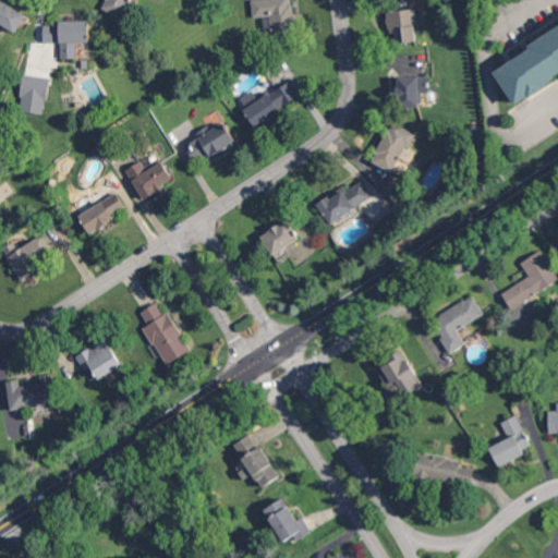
[(0,0),(0,22),(17,31),(26,13),(0,0)]
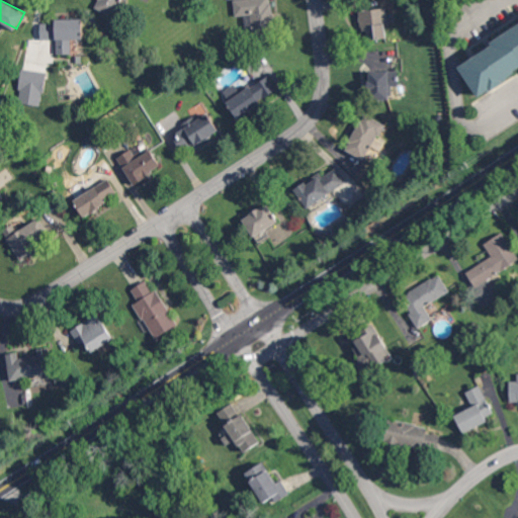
[(99,0),(96,9),(115,16),(120,0),(99,0)]
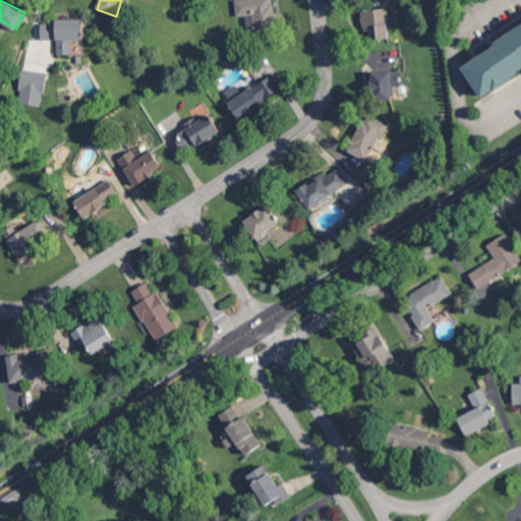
[(234,0),(236,16),(253,14),(254,20),(253,20),(254,32),(276,29),(272,0),(234,0)]
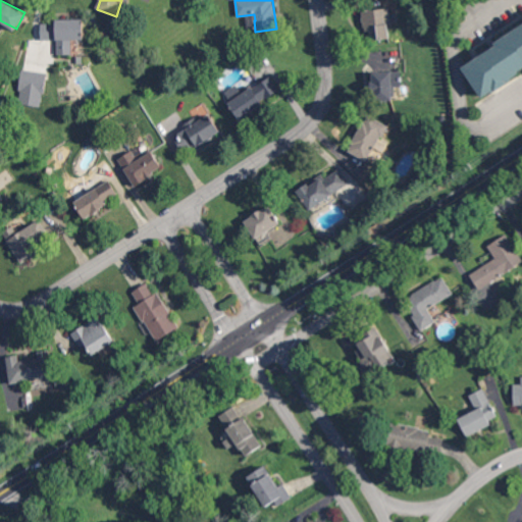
[(390,39),(389,8),(363,9),(365,40),(390,39)]
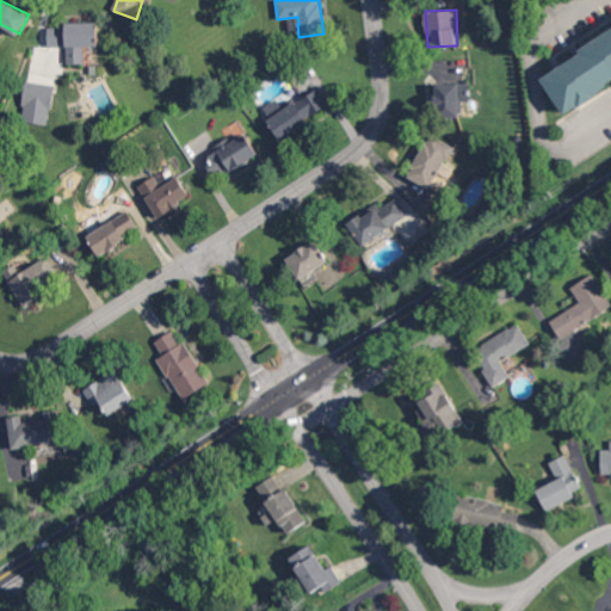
[(84,63),(85,47),(98,47),(98,22),(67,22),(66,63),(84,63)]
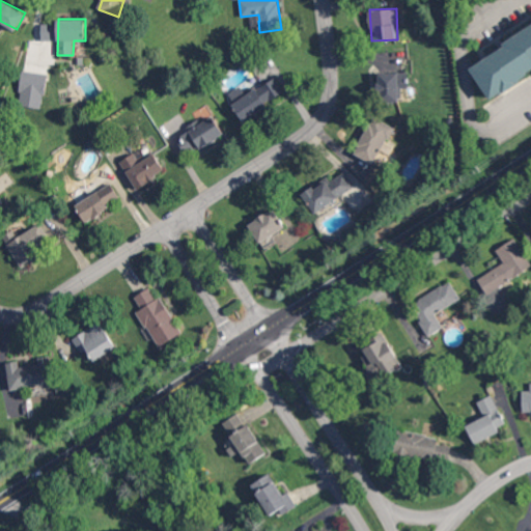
[(530,24),(468,61),(487,95),(530,70),(530,24)]
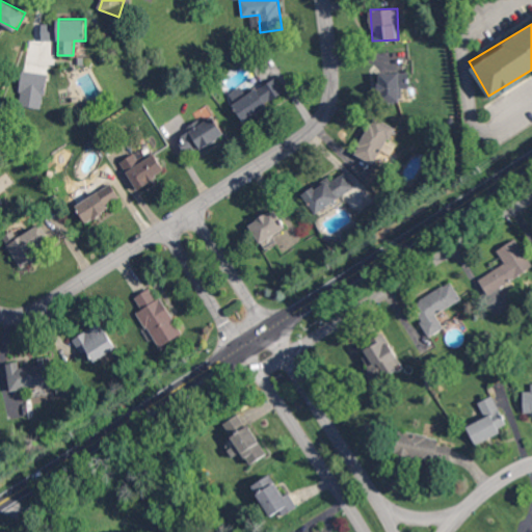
[(18,105),(43,109),(48,75),(23,71),(18,105)]
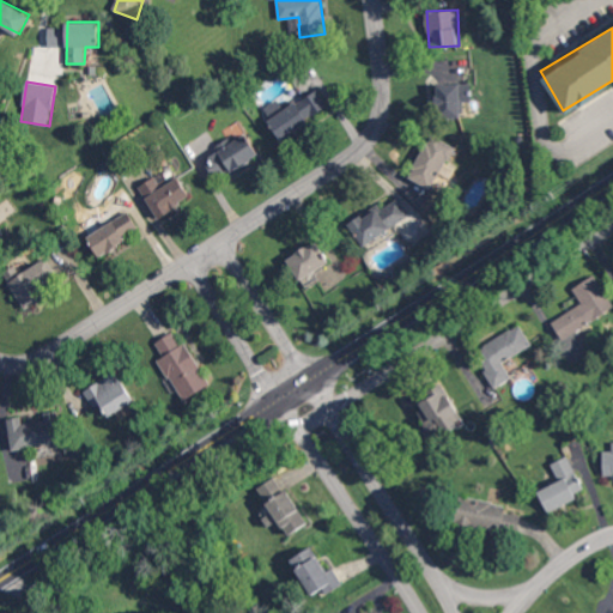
[(462,102),(472,102),(472,84),(438,83),(437,116),(462,117),(462,102)]
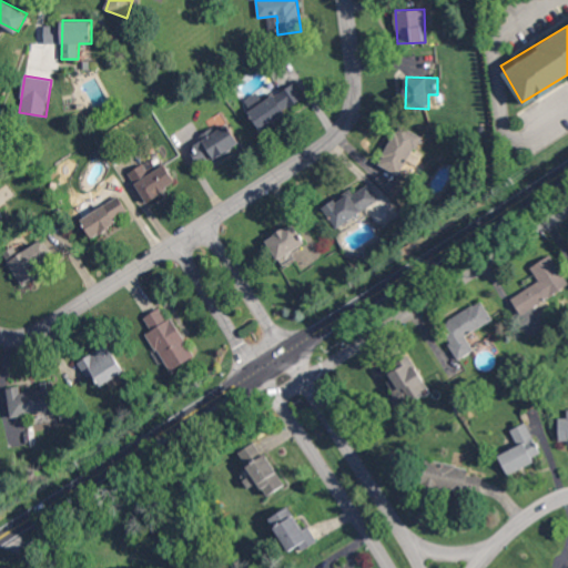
[(244,100),(259,128),(298,108),(287,87),(262,101),(257,92),(244,100)]
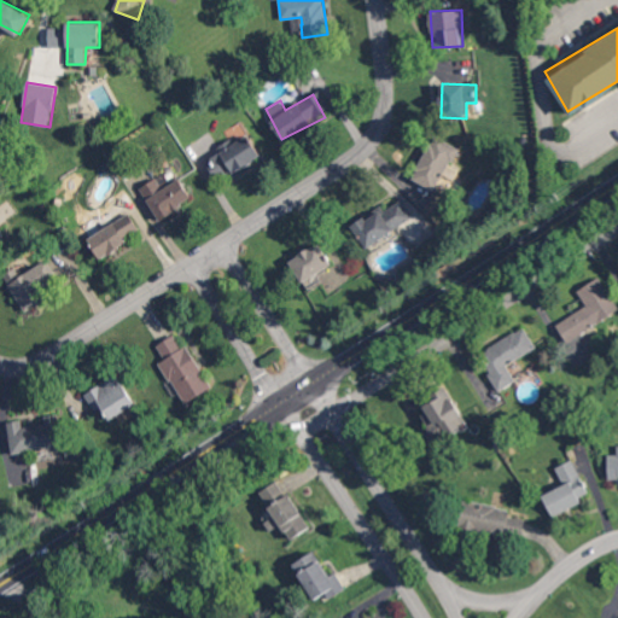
[(221,152),(205,162),(217,181),(260,155),(248,134),(233,144),(231,139),(217,147),(221,152)]
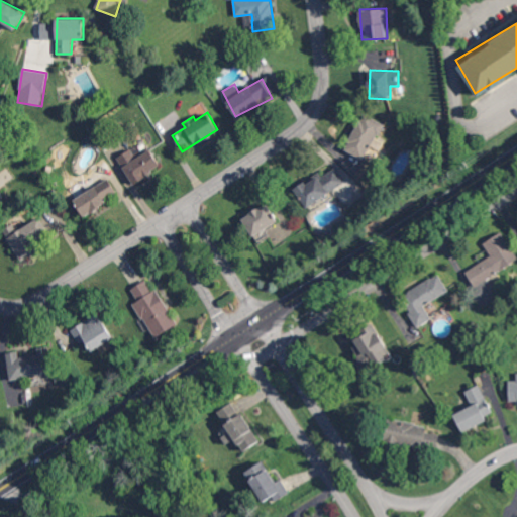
[(364,160),(384,123),(365,113),(344,149),(364,160)]
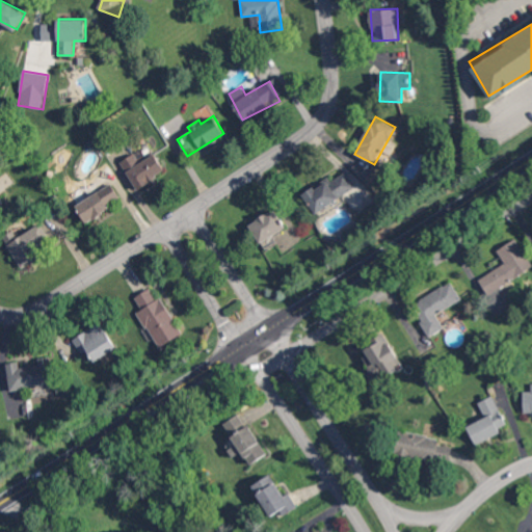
[(136,188),(165,171),(153,150),(136,159),(133,154),(121,160),(136,188)]
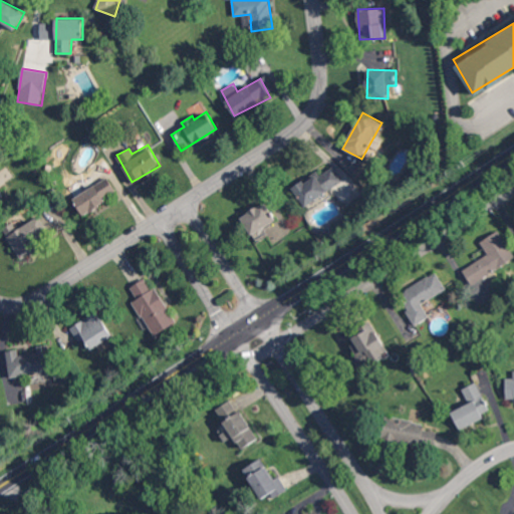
[(0,185),(13,176),(6,165),(0,169),(0,185)]
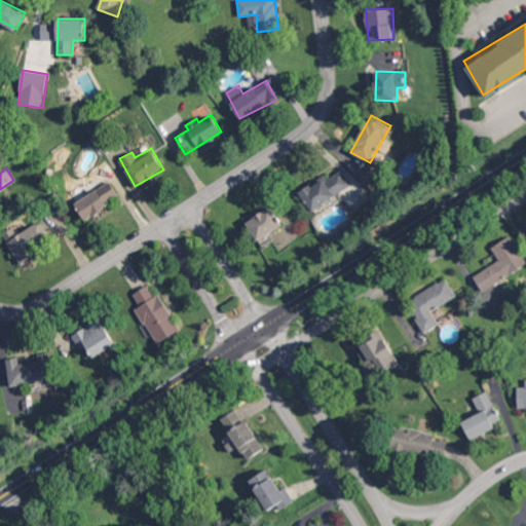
[(300,190),(309,210),(350,188),(341,170),(300,190)]
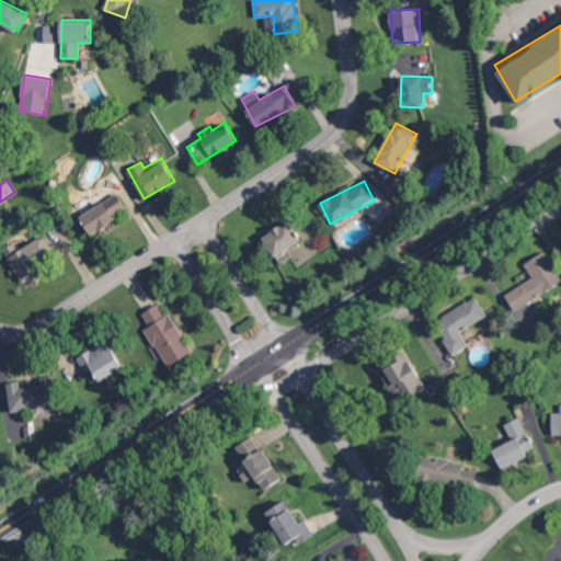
[(91,235),(128,210),(117,193),(79,217),(91,235)]
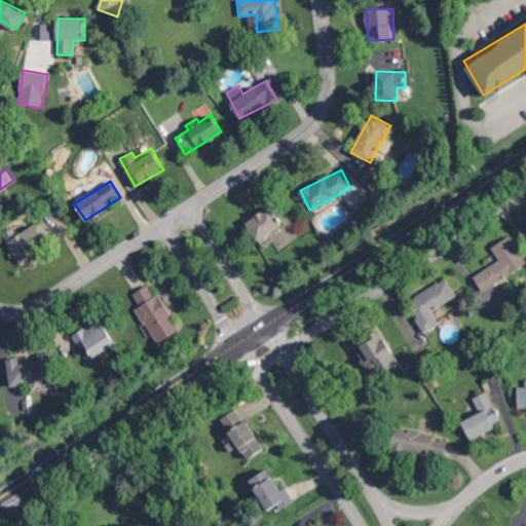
[(257,240),(284,225),(272,205),(246,221),(257,240)]
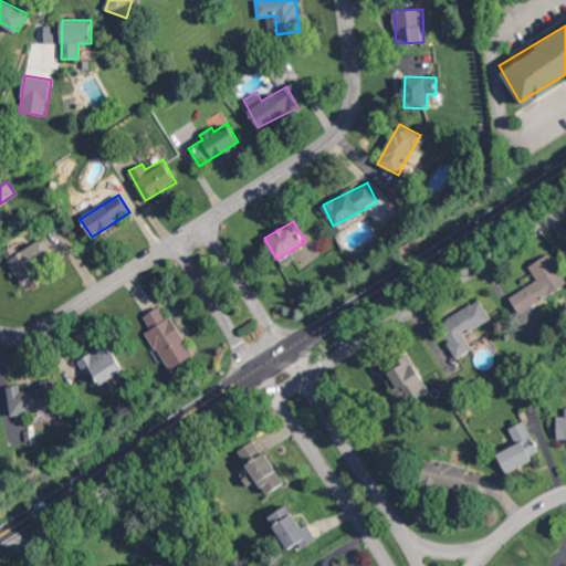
[(25,248),(21,240),(2,252),(21,281),(51,262),(38,241),(25,248)]
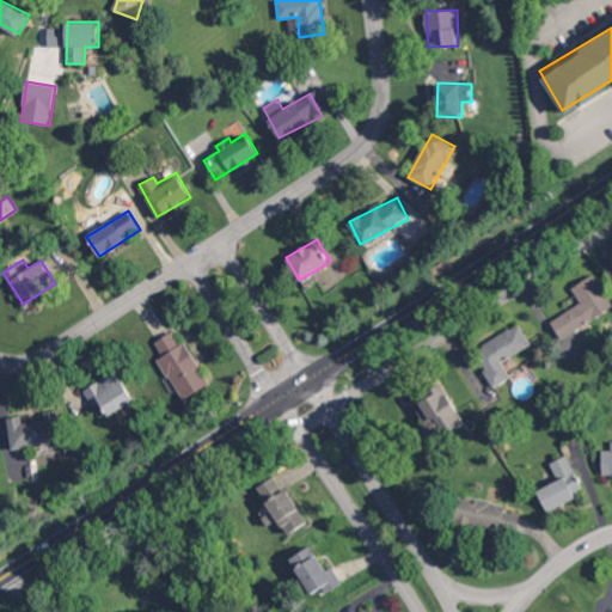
[(571,287),(580,303),(550,320),(561,338),(611,307),(611,304),(594,274),(571,287)]
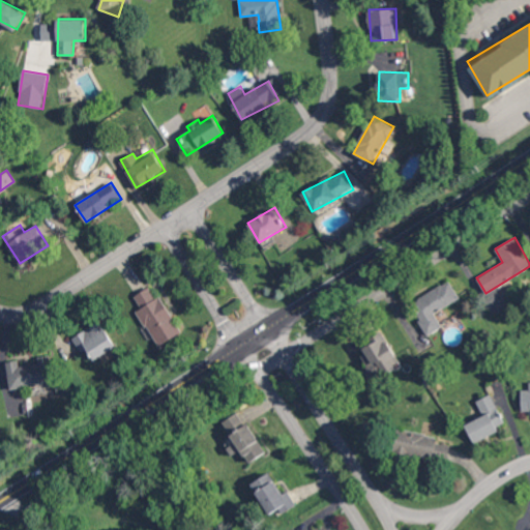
[(460,299),(450,280),(411,301),(429,334),(442,327),(435,313),(460,299)]
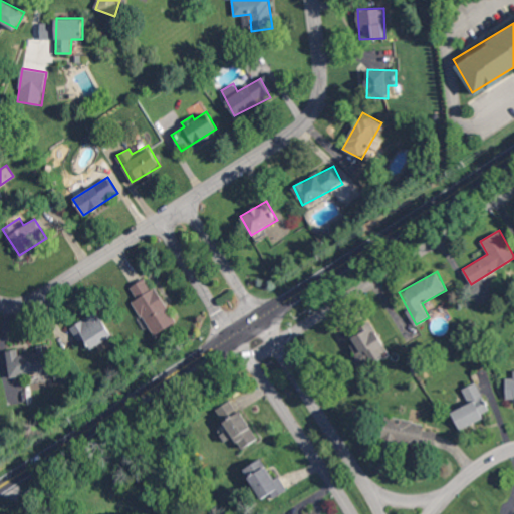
[(155,286),(151,288),(145,278),(131,287),(138,299),(133,301),(155,336),(178,322),(155,286)]
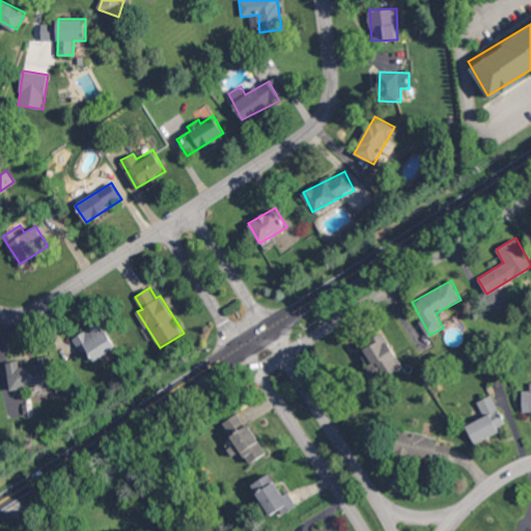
[(87,350),(94,361),(116,346),(101,320),(73,338),(82,353),(87,350)]
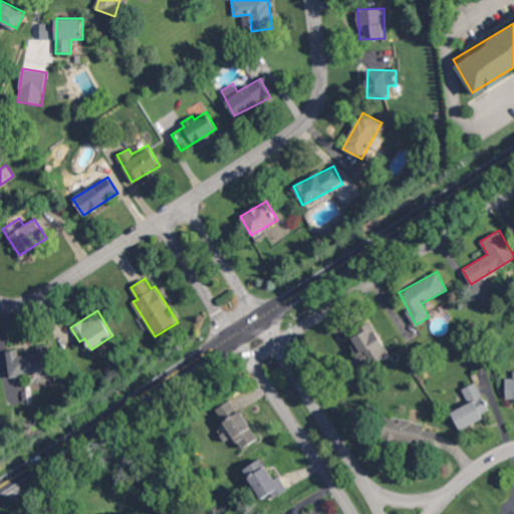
[(388,354),(372,321),(356,328),(359,334),(349,338),(362,366),(388,354)]
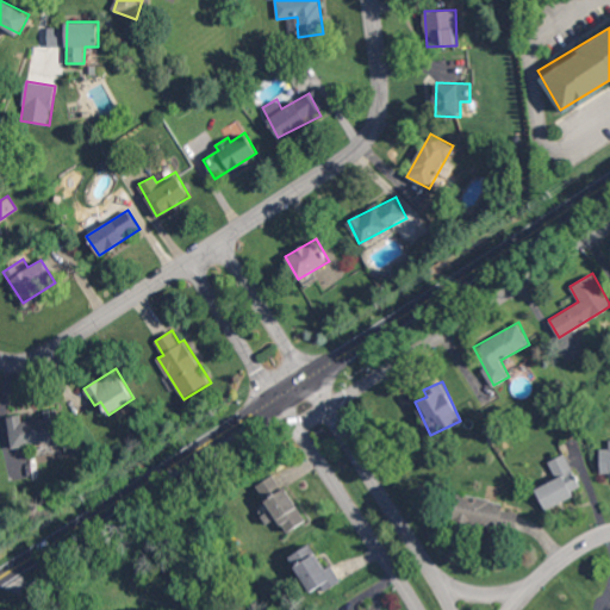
[(11,447),(62,441),(58,409),(43,410),(44,418),(23,421),(22,415),(7,416),(11,447)]
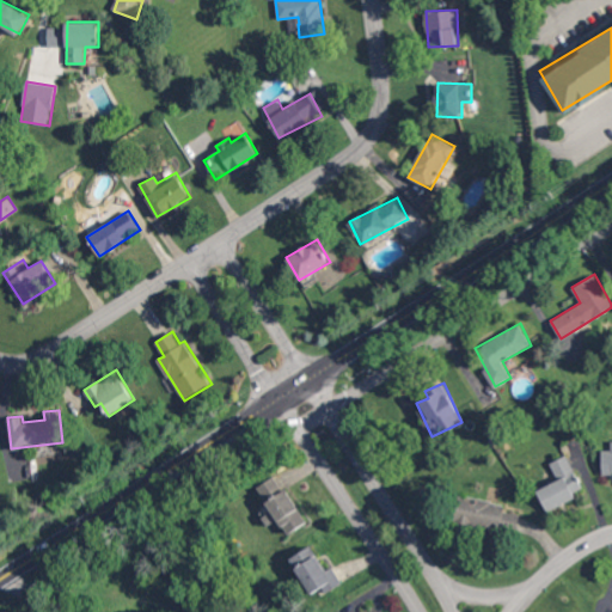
[(537,490),(546,512),(576,497),(574,493),(582,488),(567,456),(550,463),(558,479),(537,490)]
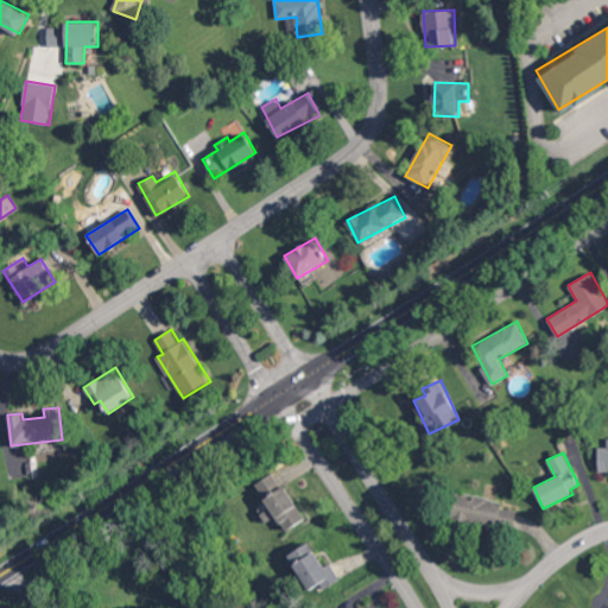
[(304,520),(276,472),(255,483),(284,532),(304,520)]
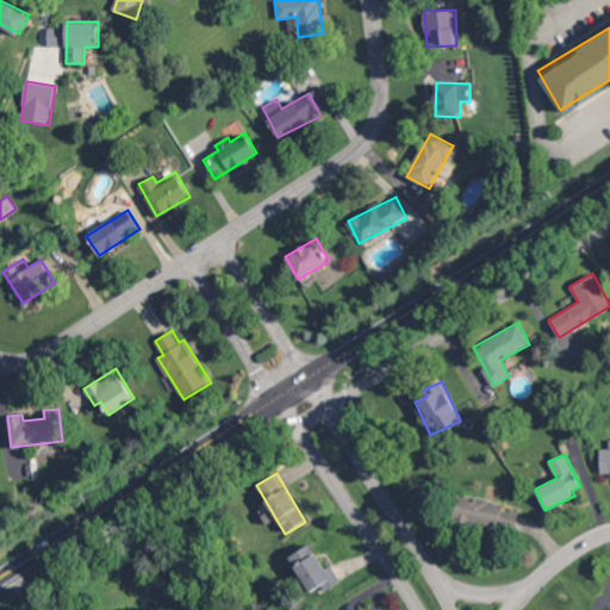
[(453,521),(515,531),(518,512),(502,509),(503,502),(458,495),(453,521)]
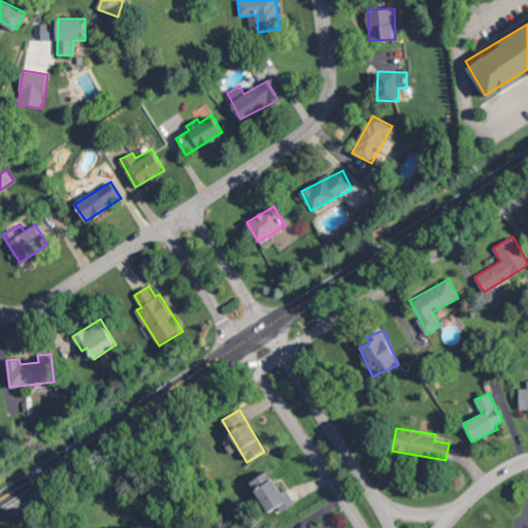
[(287,489),(282,492),(268,470),(250,481),(269,515),(294,501),(287,489)]
